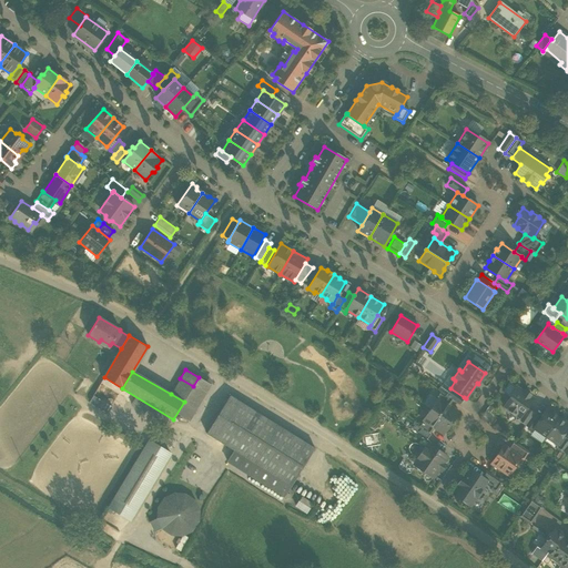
[(193,386),(184,402),(195,409),(211,385),(199,377),(193,386)]
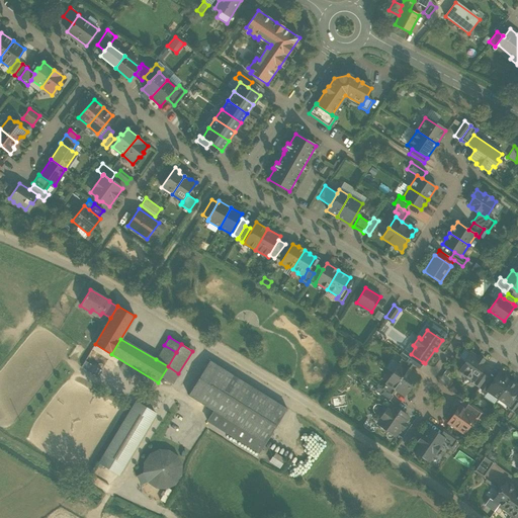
[(176,352),(164,345),(156,359),(168,366),(176,352)]
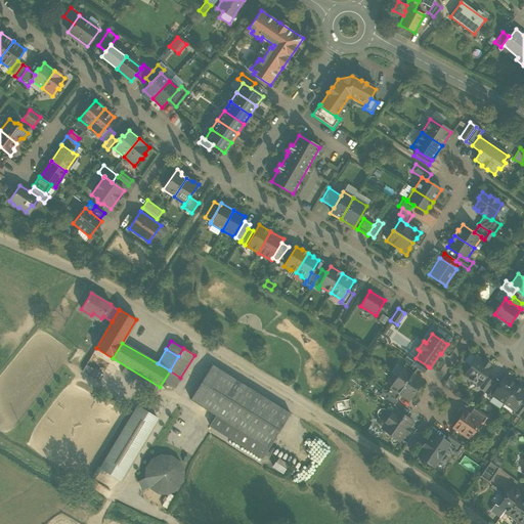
[(483,362),(476,357),(464,375),(479,385),(485,376),(491,367),(488,365),(489,364),(484,361),(483,362)]
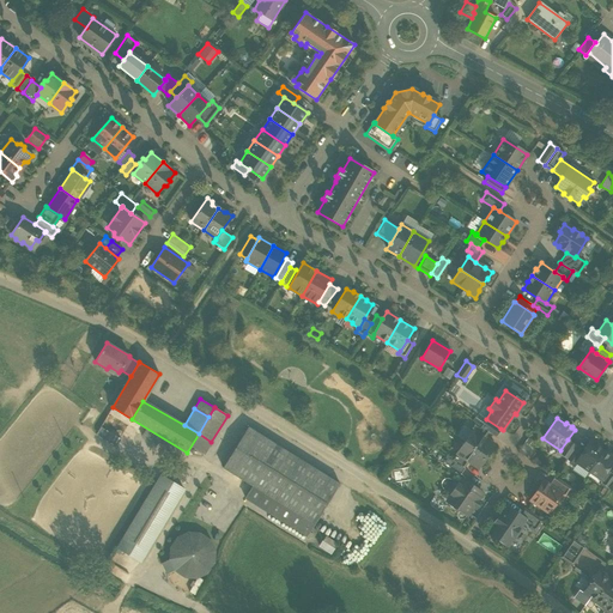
[(501,429),(486,419),(480,426),(487,432),(496,437),(501,429)]
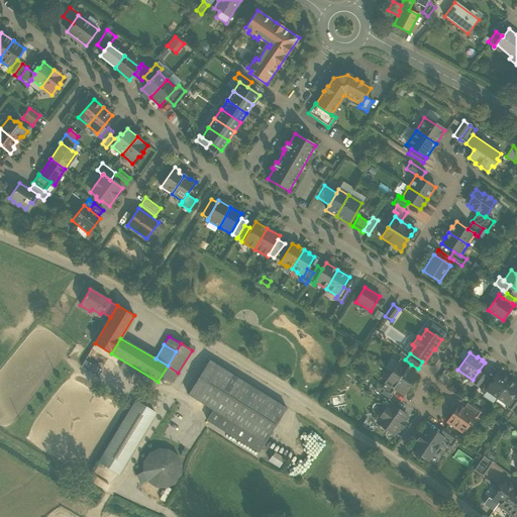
[(405,359),(400,356),(396,362),(398,363),(408,370),(411,365),(405,359)]
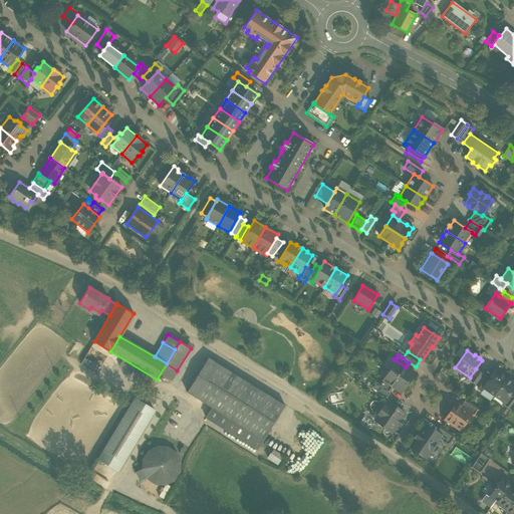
[(100,368),(84,357),(80,363),(97,373),(100,368)]
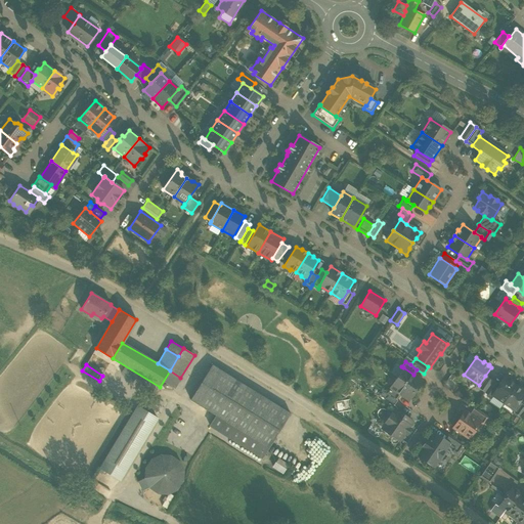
[(290,413),(212,364),(190,399),(216,416),(268,448),(290,413)]
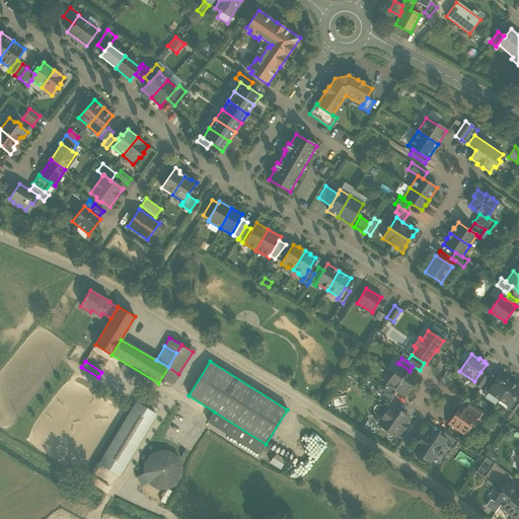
[(410,371),(399,364),(392,374),(412,387),(419,377),(410,371)]
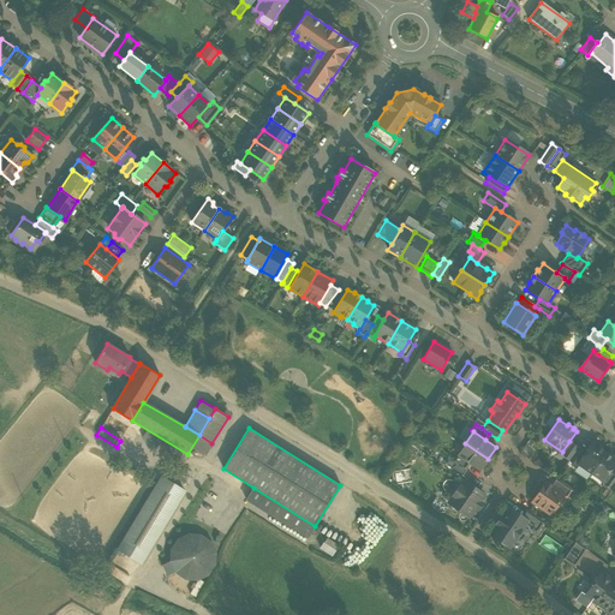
[(569,441),(562,452),(560,455),(568,460),(578,447),(569,441)]
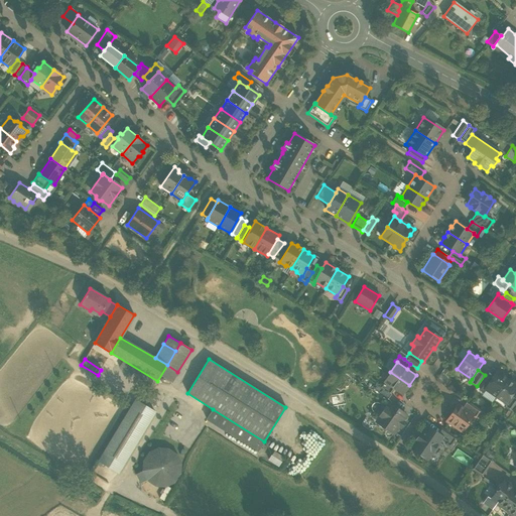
[(491,379),(484,389),(495,397),(508,379),(502,375),(502,373),(499,371),(496,371),(491,379)]
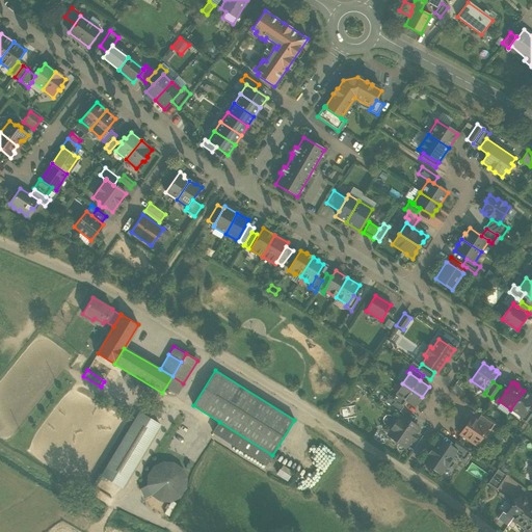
[(422,397),(402,383),(396,393),(405,400),(415,406),(422,397)]
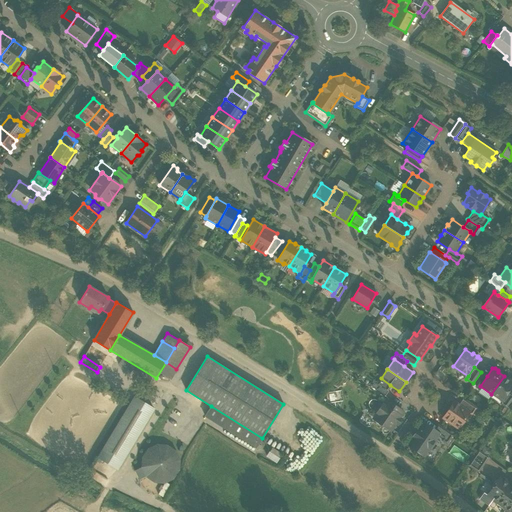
[(481,372),(473,383),(479,388),(480,386),(487,376),(481,372)]
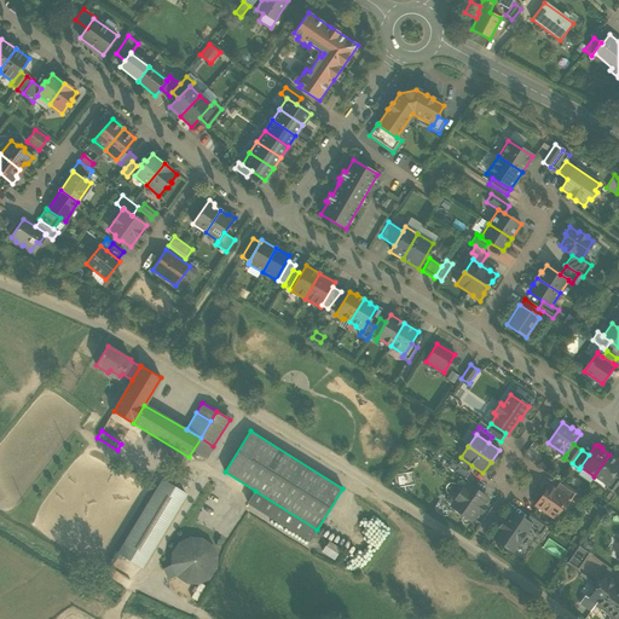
[(609,455),(594,476),(608,485),(608,486),(617,474),(618,469),(618,458),(615,460),(609,455)]
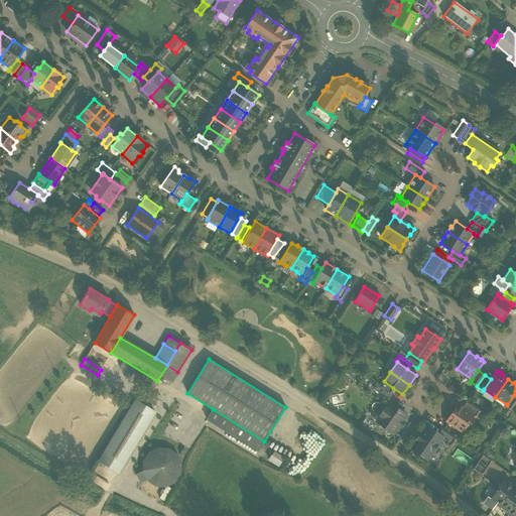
[(393,388),(384,381),(380,386),(390,393),(393,388)]
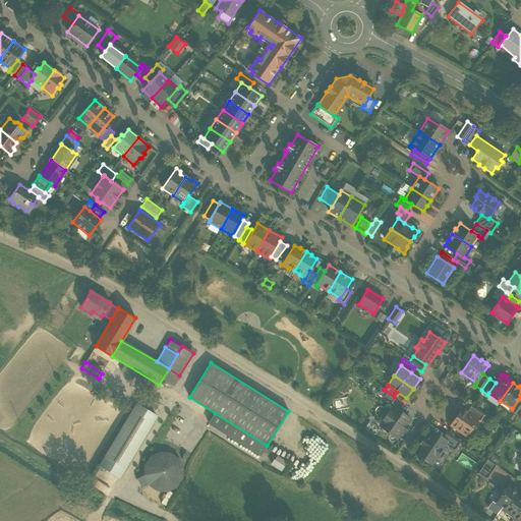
[(384,392),(380,389),(377,394),(392,404),(395,400),(394,399),(384,392)]
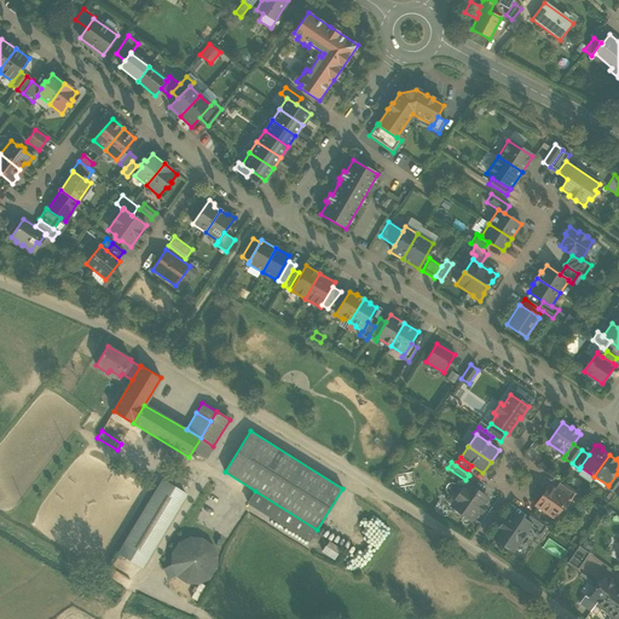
[(618,475),(617,474),(608,486),(608,485),(606,487),(613,493),(618,484),(618,475)]
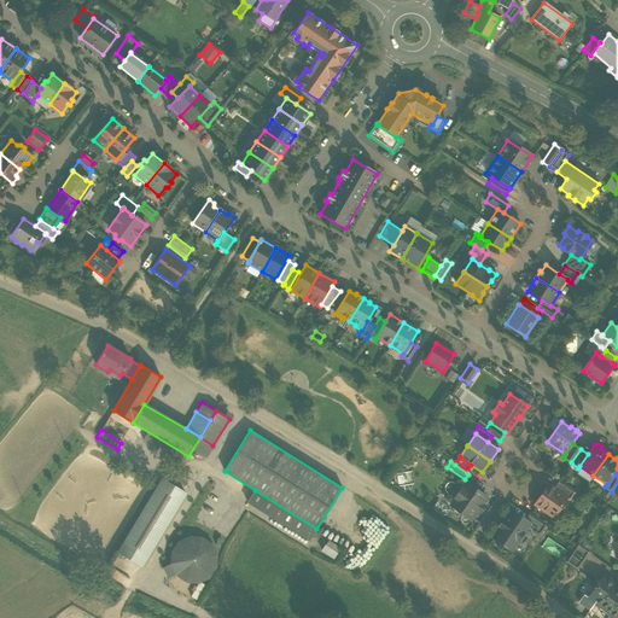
[(162,479),(117,552),(140,566),(185,494),(162,479)]
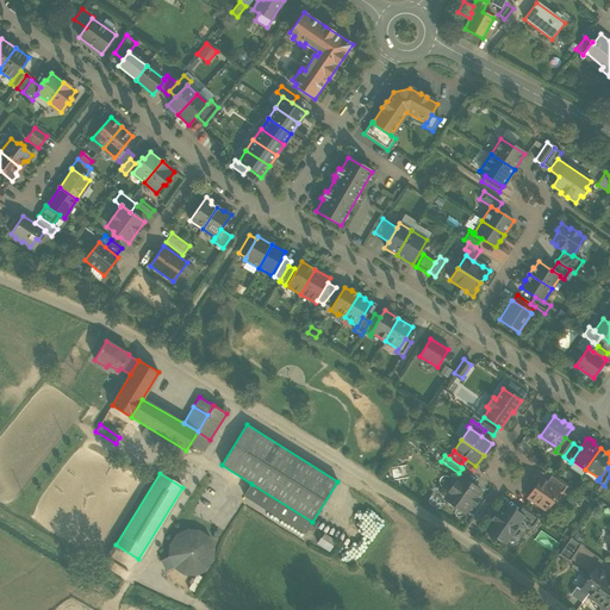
[(567,486),(551,474),(545,483),(559,492),(561,495),(567,486)]
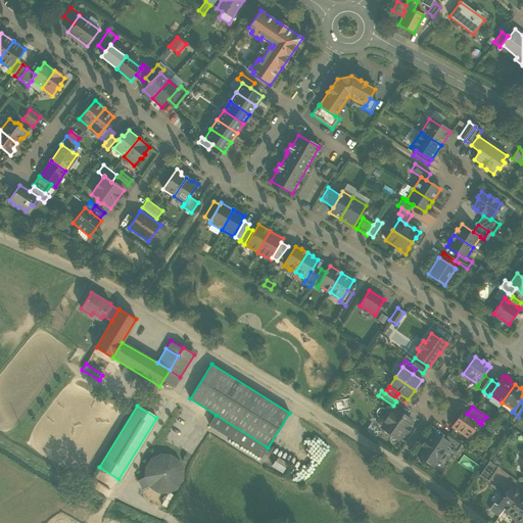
[(411,421),(395,410),(392,415),(390,414),(385,422),(386,423),(383,427),(386,430),(387,432),(389,434),(391,433),(399,438),(411,421)]
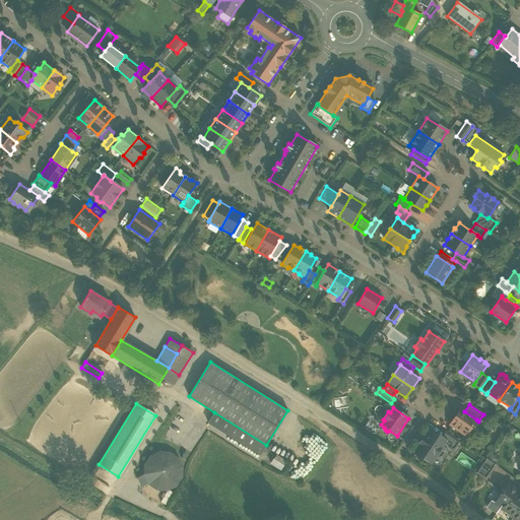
[(460,408),(449,425),(465,436),(476,419),(464,411),(460,408)]
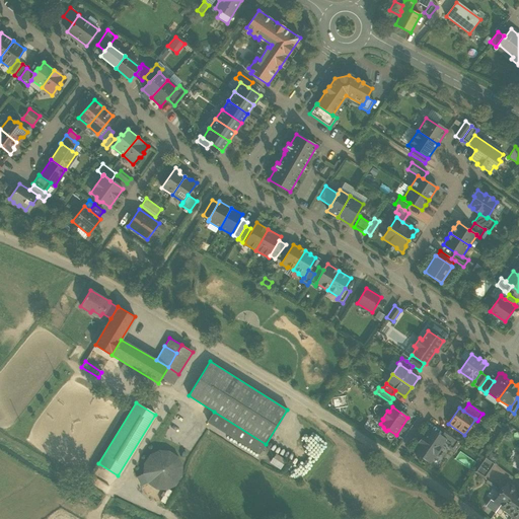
[(266,444),(214,412),(208,422),(260,454),(266,444)]
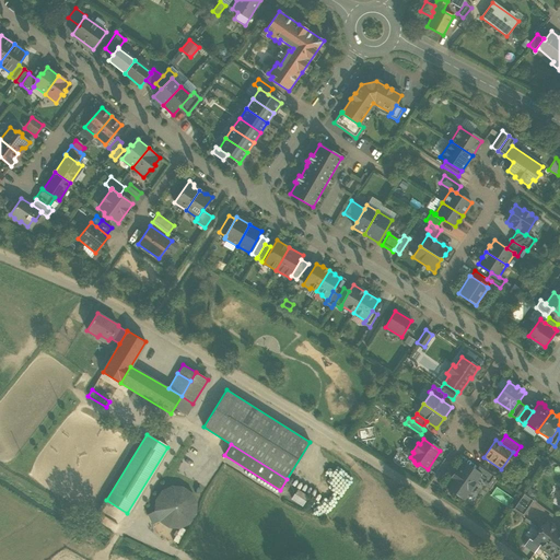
[(474,471),(463,464),(457,471),(456,470),(451,478),(453,479),(447,487),(447,488),(463,498),(464,498),(469,490),(469,491),(475,483),(474,482),(479,476),(479,475),(474,471)]
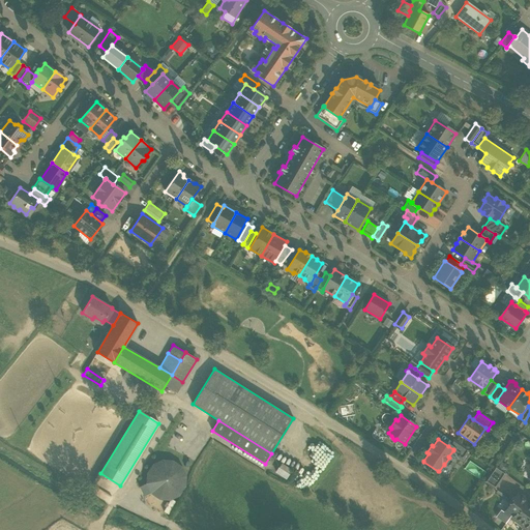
[(468,450),(452,440),(448,446),(453,449),(453,450),(459,453),(457,455),(462,460),(468,450)]
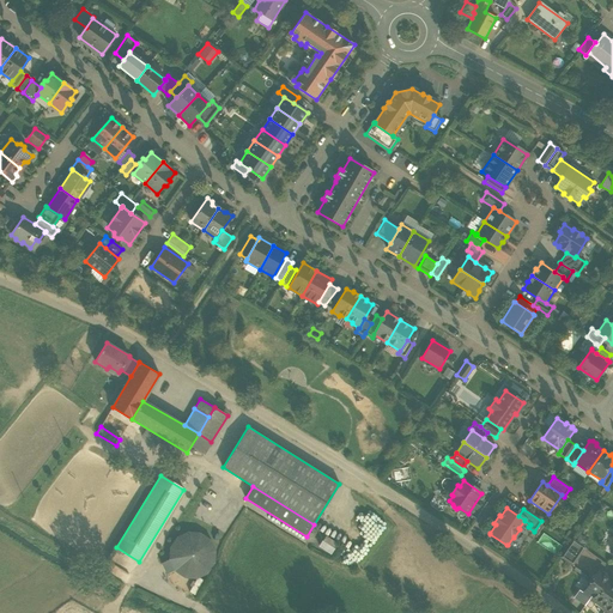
[(199,534),(188,533),(177,538),(170,547),(170,559),(175,570),(184,576),(196,577),(206,572),(213,563),(214,551),(208,540),(199,534)]
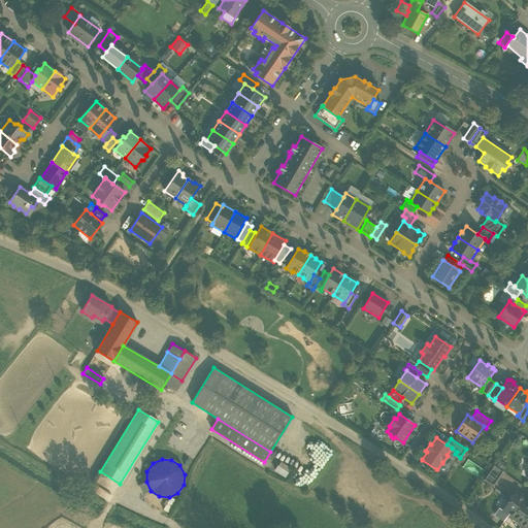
[(279,461),(273,469),(284,476),(290,467),(279,461)]
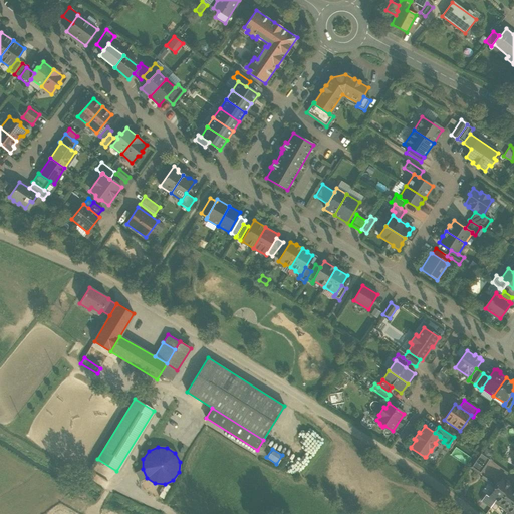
[(480,452),(470,467),(480,474),(490,459),(480,452)]
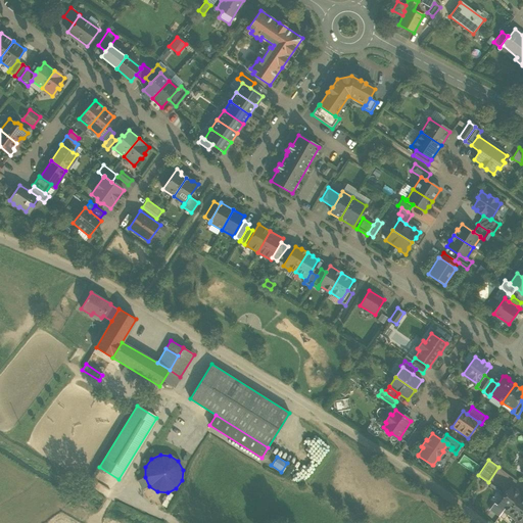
[(145,477),(138,480),(142,489),(149,486),(145,477)]
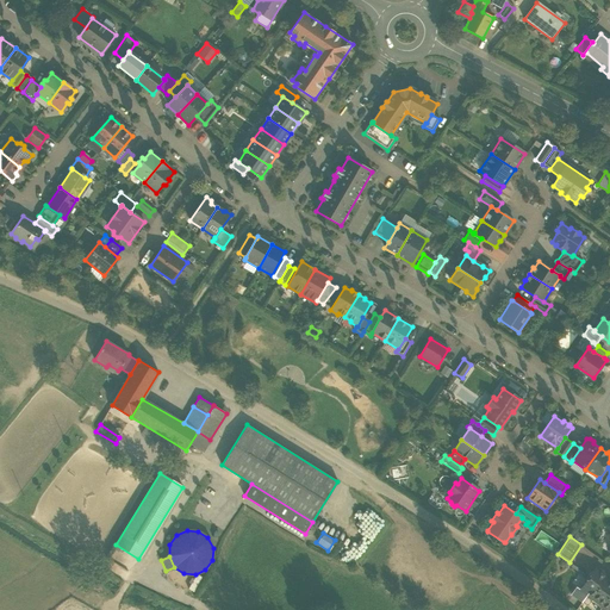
[(596,568),(590,577),(587,577),(585,580),(585,583),(580,590),(576,587),(570,595),(582,603),(586,596),(591,599),(608,577),(603,573),(602,571),(598,568),(596,568)]
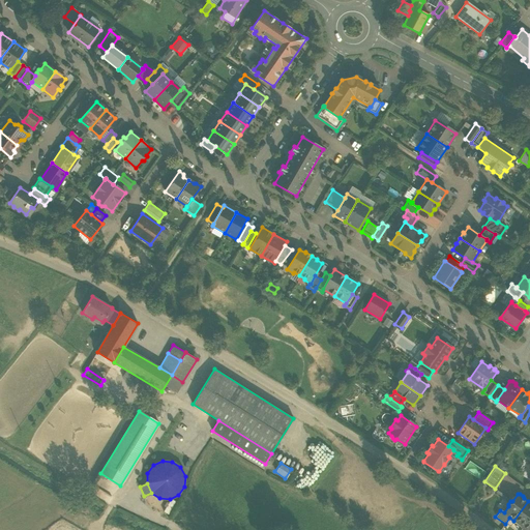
[(528,501),(513,521),(524,528),(529,519),(529,500),(528,500),(528,501)]
